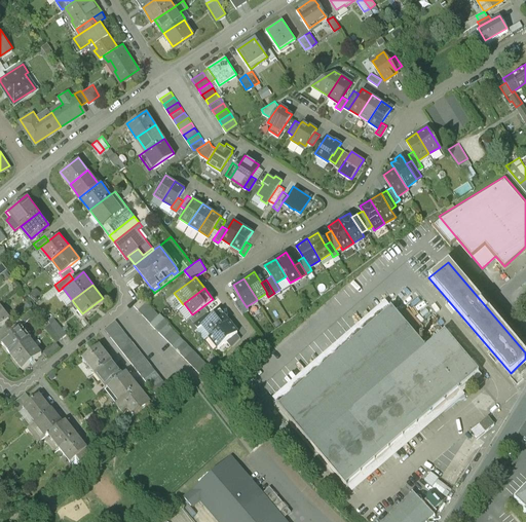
[(133,303),(138,307),(146,300),(146,299),(142,295),(133,303)]
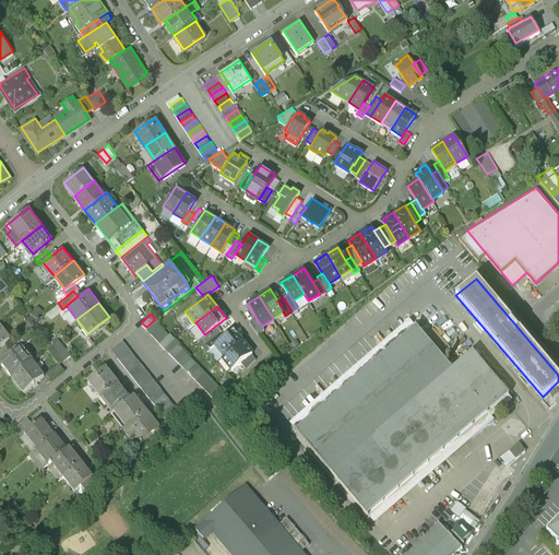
[(256,317),(249,321),(258,333),(264,329),(262,326),(262,327),(256,317)]
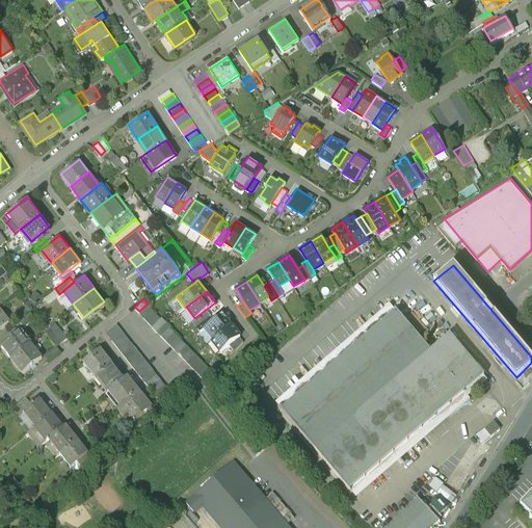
[(273,397),(277,402),(392,307),(388,301),(273,397)]
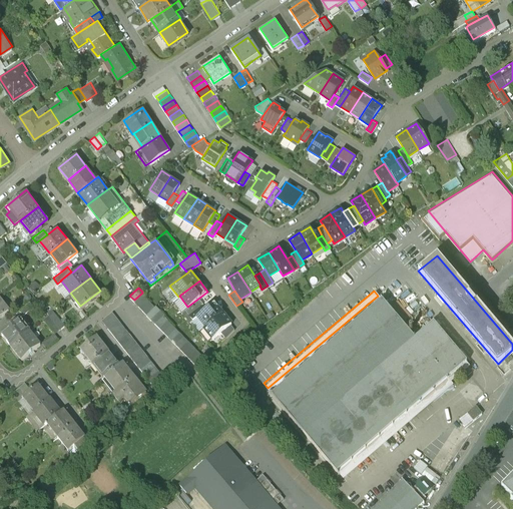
[(134,300),(133,301),(138,305),(146,297),(142,293),(134,300)]
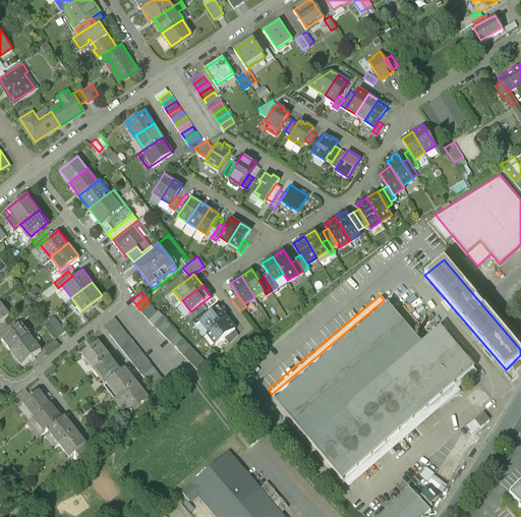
[(149,301),(140,309),(145,313),(153,306),(149,301)]
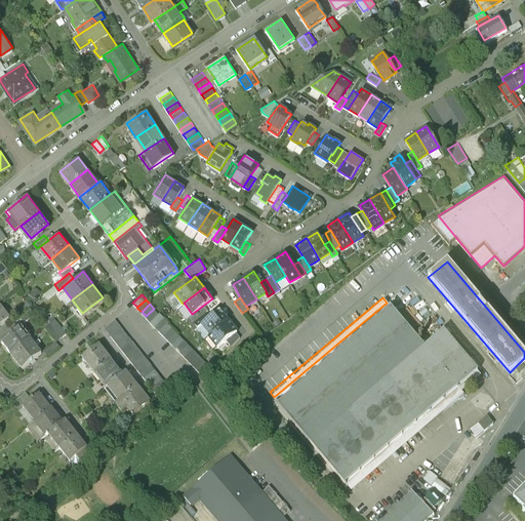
[(425,344),(390,304),(276,400),(347,483),(458,388),(422,346),(425,344)]
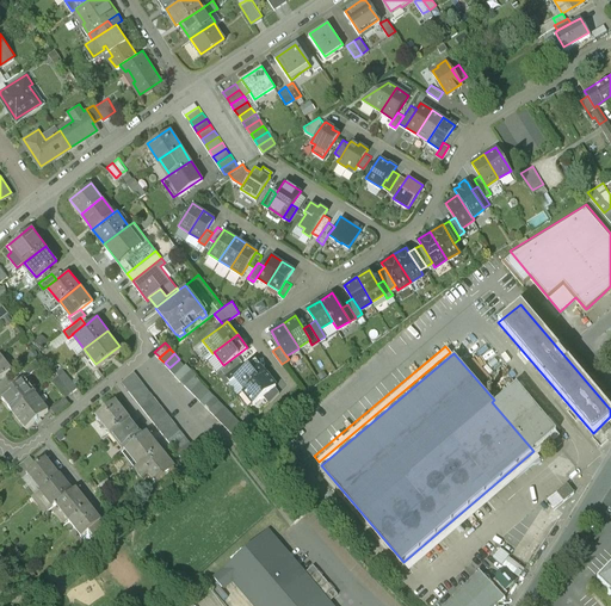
[(0,375),(10,368),(0,354),(0,375)]
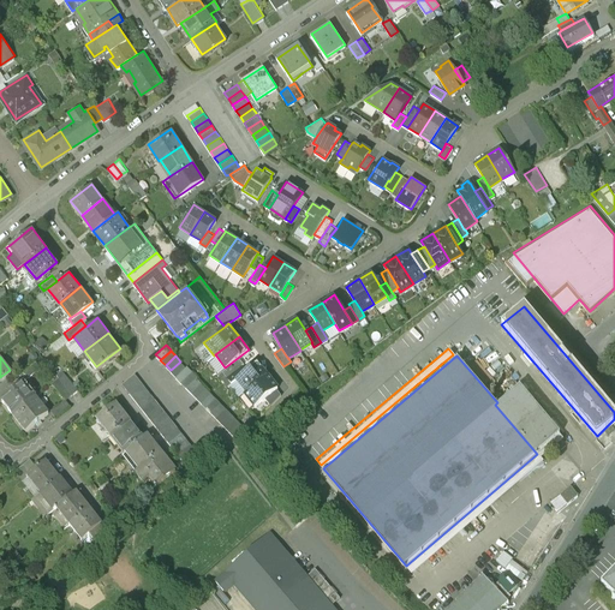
[(239,357),(225,368),(222,370),(226,376),(242,364),(244,363),(239,357)]
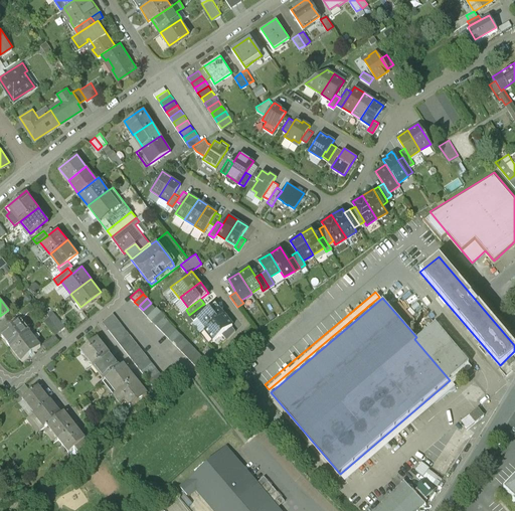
[(29,301),(19,309),(23,314),(33,306),(29,301)]
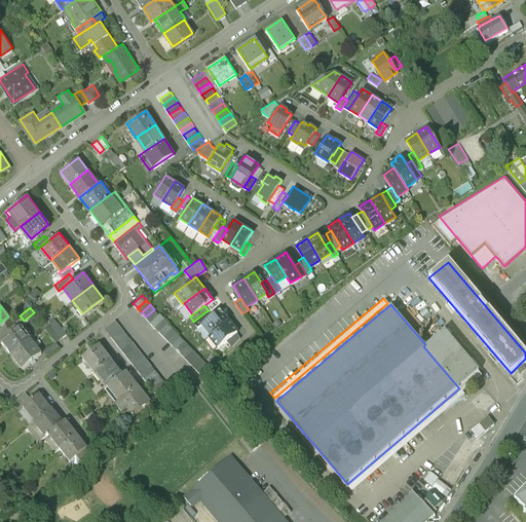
[(210,317),(201,323),(201,324),(210,334),(229,320),(220,308),(210,317)]
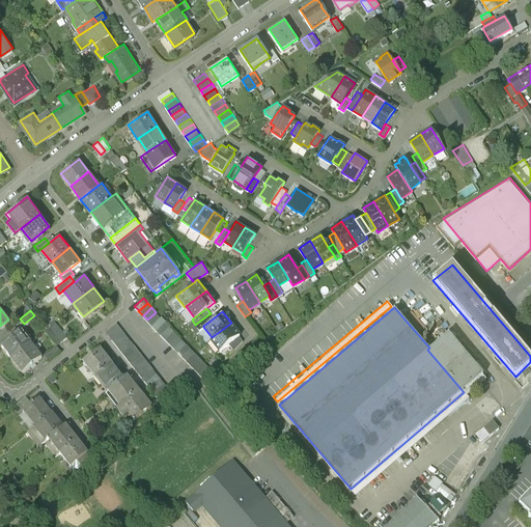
[(156,312),(147,320),(151,325),(160,316),(156,312)]
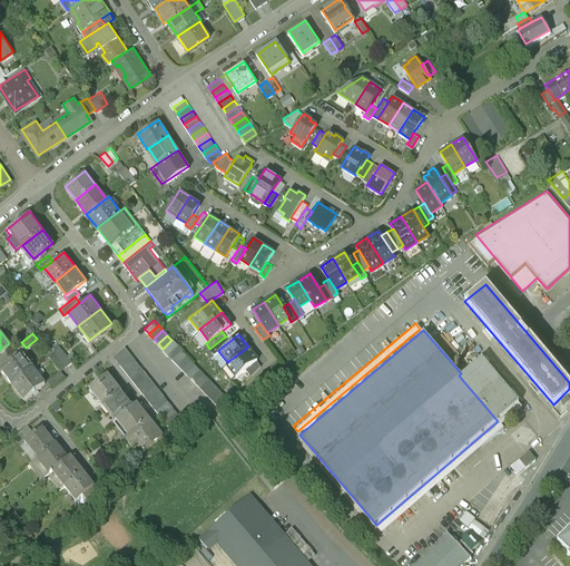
[(224,338),(209,349),(214,354),(218,351),(218,350),(227,343),(224,338)]
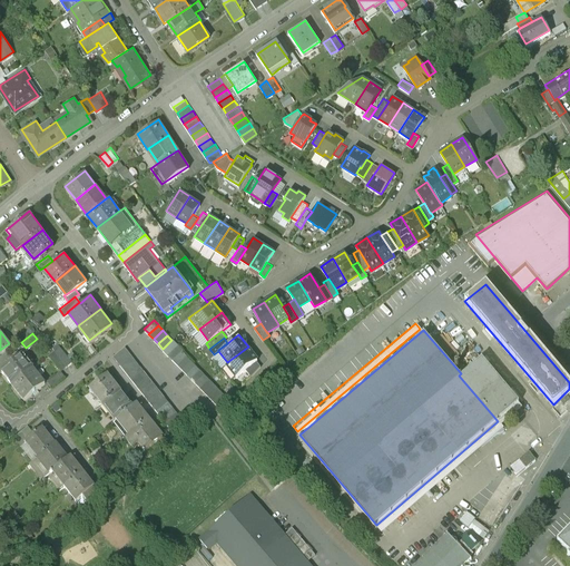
[(172,340),(163,349),(167,353),(178,343),(173,339),(172,340)]
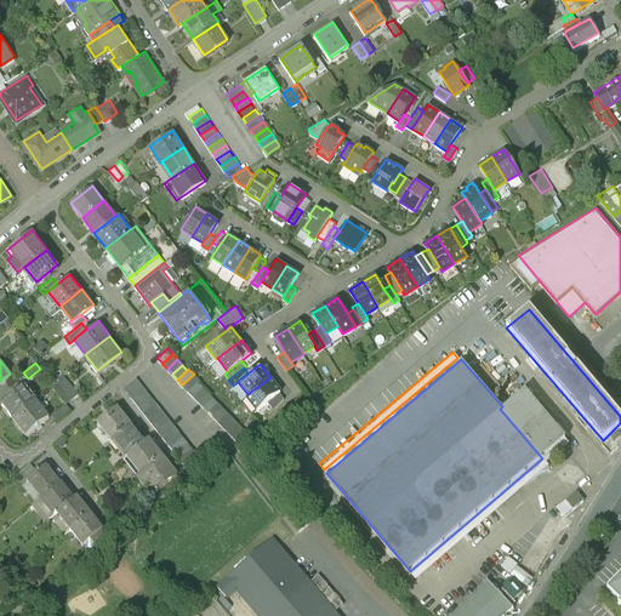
[(78,392),(62,372),(57,376),(58,378),(72,395),(78,392)]
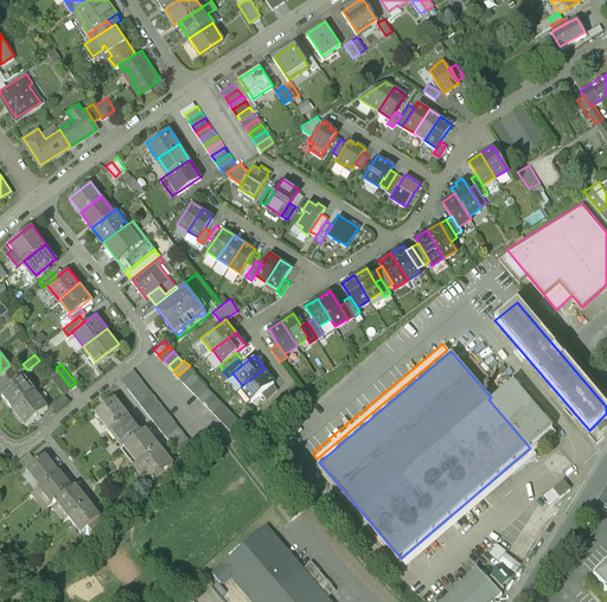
[(190,365),(178,376),(183,380),(193,371),(195,370),(190,365)]
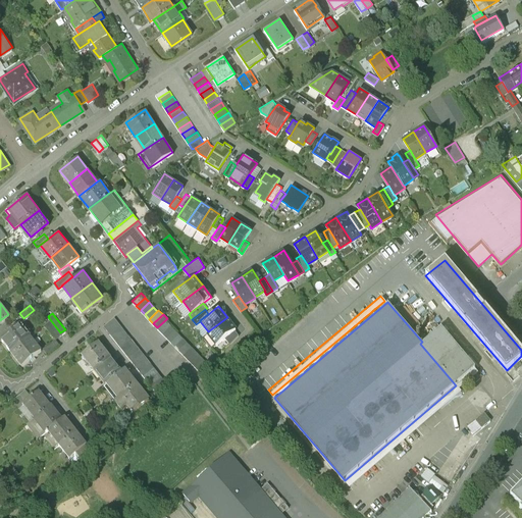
[(119,323),(113,315),(103,323),(109,331),(119,323)]
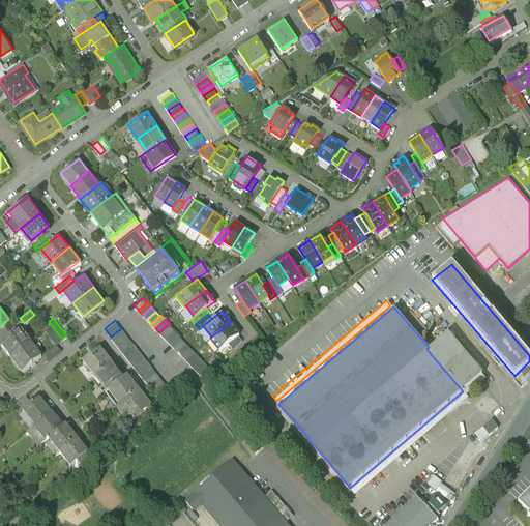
[(231,322),(211,337),(210,338),(219,349),(229,342),(238,334),(239,333),(231,322)]
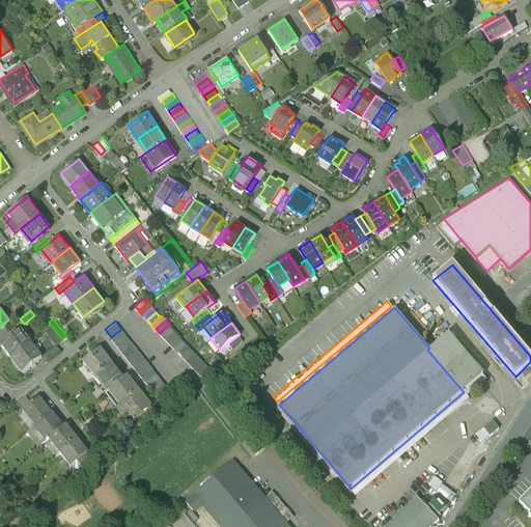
[(61,338),(50,324),(44,329),(55,343),(61,338)]
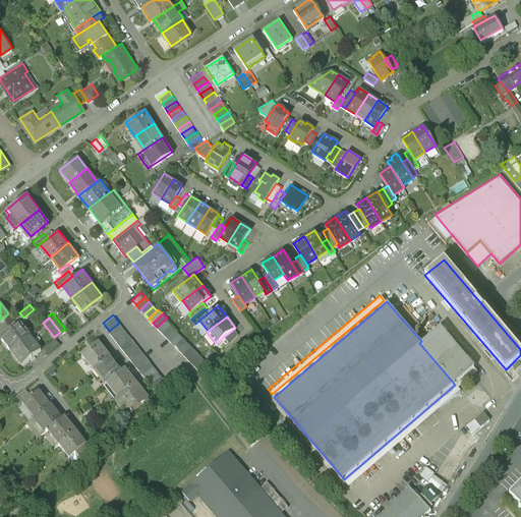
[(166,319),(157,327),(161,331),(170,323),(166,319)]
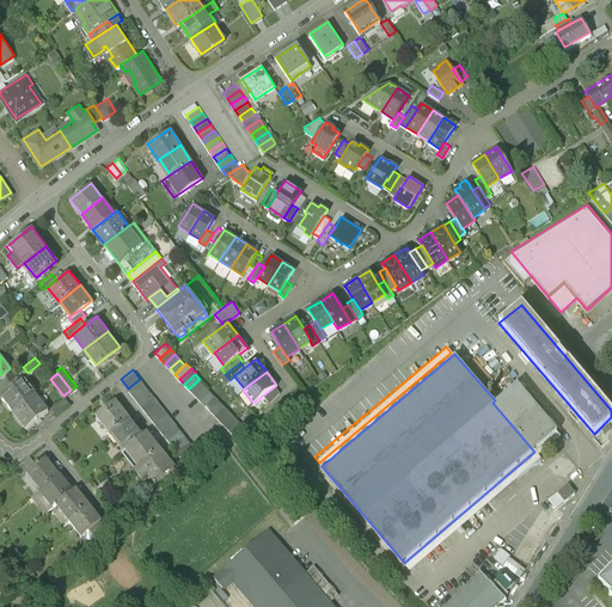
[(24,376),(1,396),(12,410),(35,392),(36,391),(24,376)]
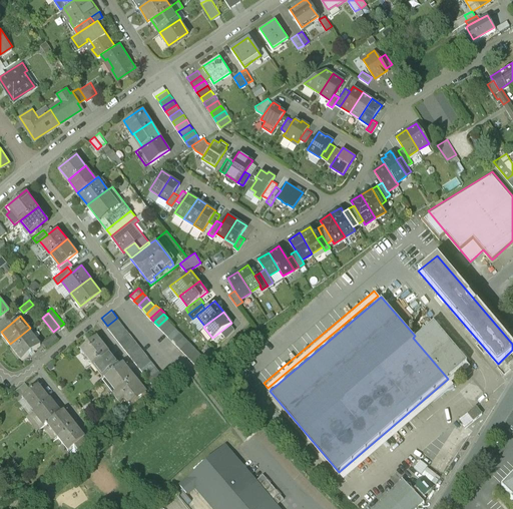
[(117,318),(107,326),(111,330),(121,322),(117,318)]
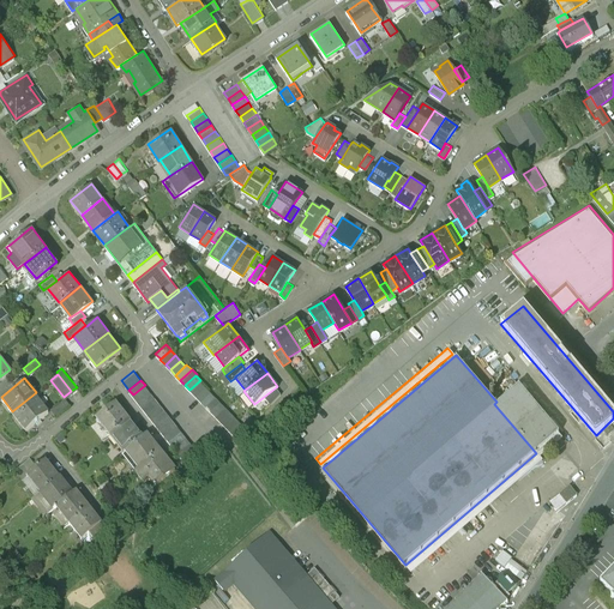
[(200,380),(190,390),(196,396),(205,386),(200,380)]
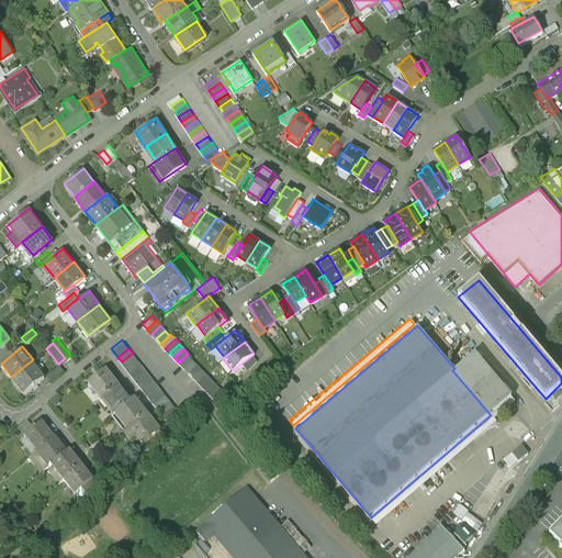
[(454,368),(452,370),(491,415),(492,416),(513,400),(510,397),(512,395),(474,352),(454,368)]
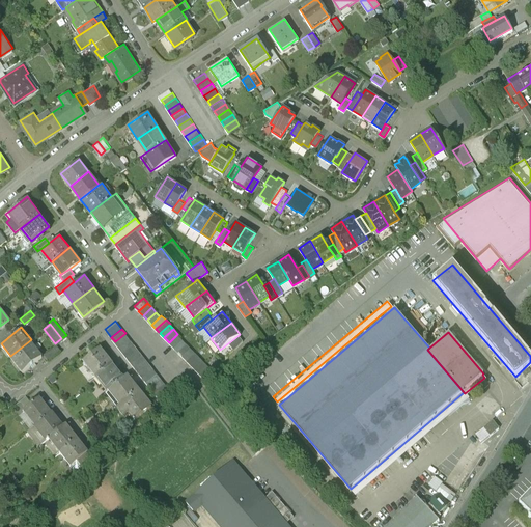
[(126,333),(115,341),(118,347),(130,338),(126,333)]
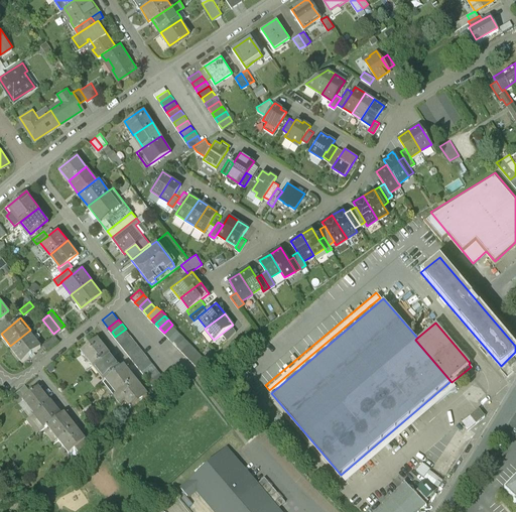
[(172,325),(164,333),(168,337),(176,329),(172,325)]
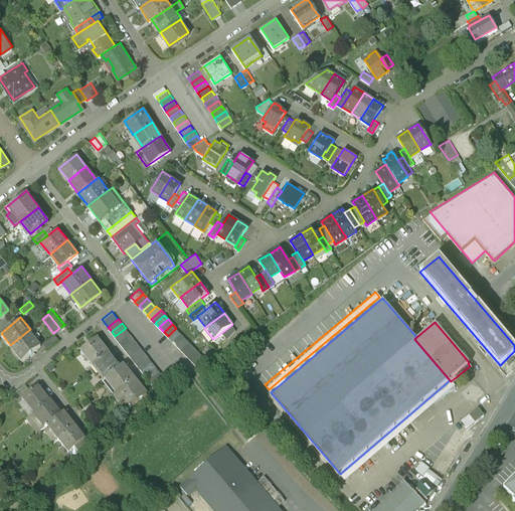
[(231,325),(222,332),(226,338),(235,329),(231,325)]
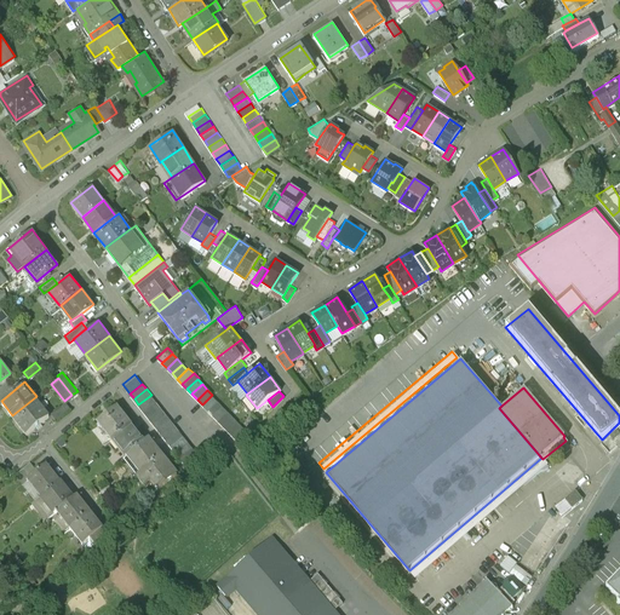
[(151,395),(138,404),(143,411),(155,401),(151,395)]
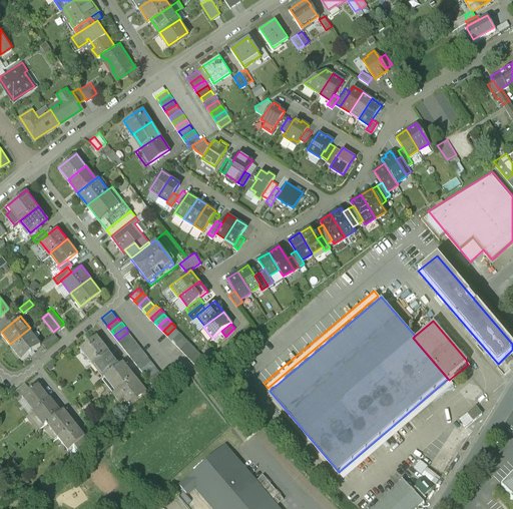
[(175,327),(167,335),(171,339),(179,331),(175,327)]
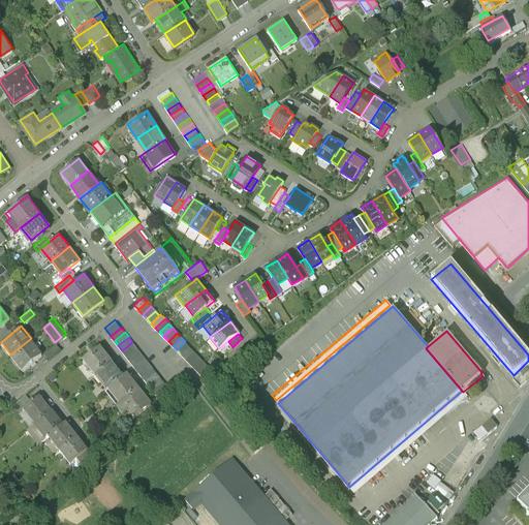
[(219,348),(210,337),(207,339),(216,350),(219,348)]
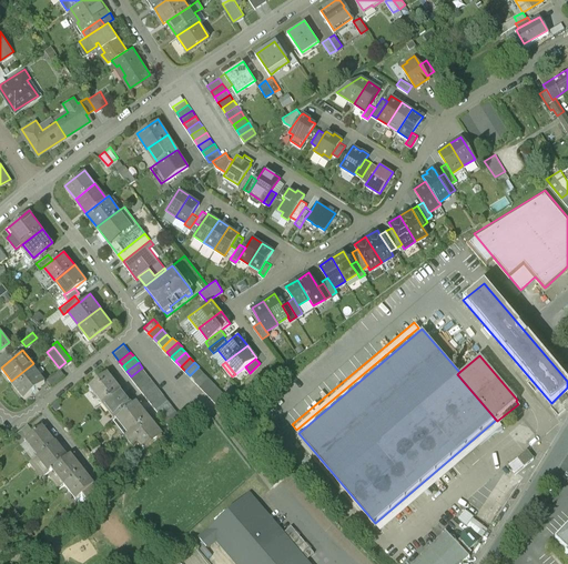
[(32,364),(11,381),(23,396),(44,380),(32,364)]
